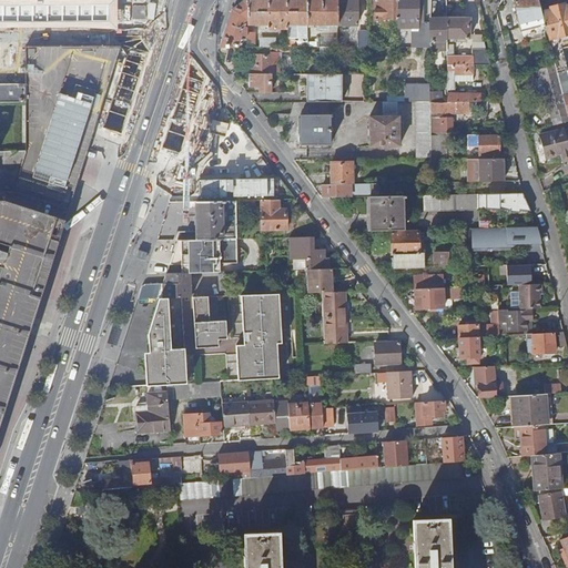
[(246,0),(232,10),(220,48),(247,48),(246,40),(243,39),(241,44),(239,43),(242,36),(246,38),(246,33),(247,24),(246,0)]
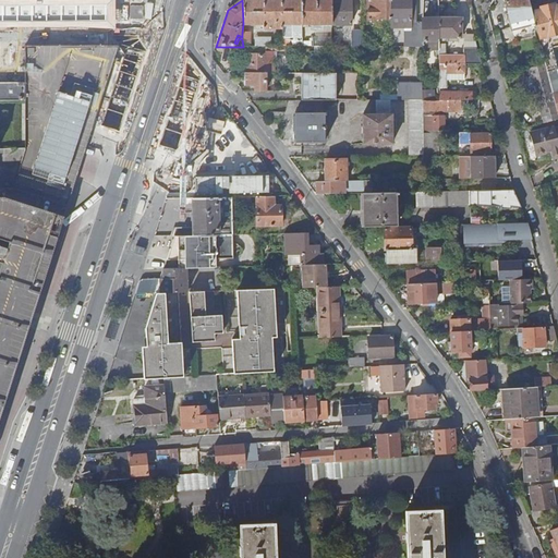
[(302,0),(242,0),(243,24),(263,25),(263,28),(281,28),(284,28),(284,24),(302,24),(302,0)]
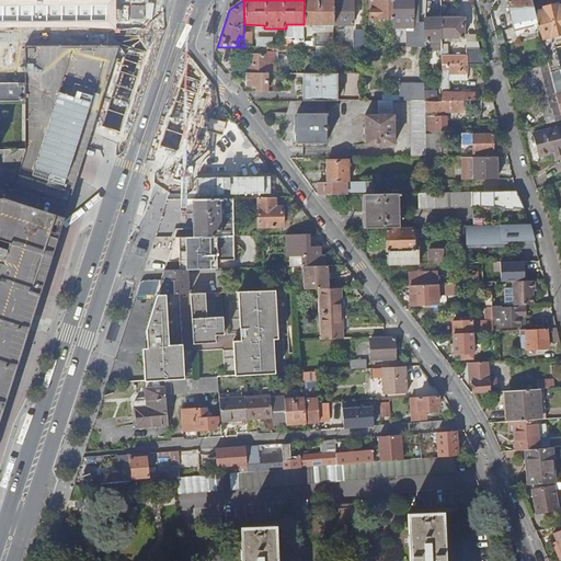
[(333,0),(304,0),(304,24),(315,24),(315,29),(321,29),(321,25),(333,25),(333,0)]
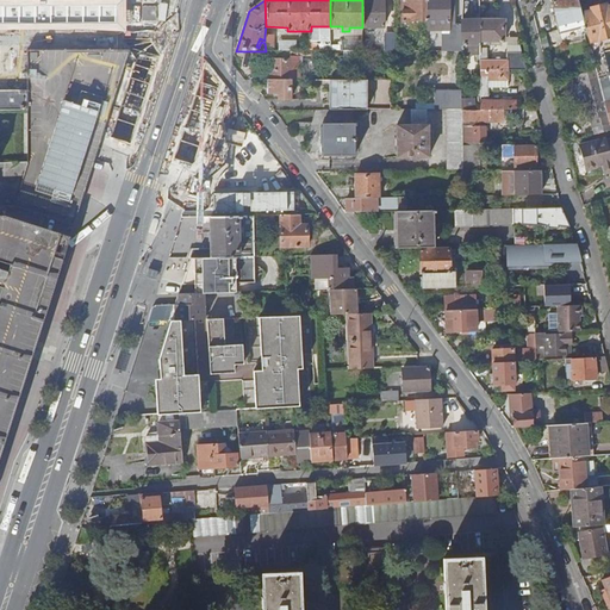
[(362,0),(362,27),(384,29),(383,0),(362,0)]
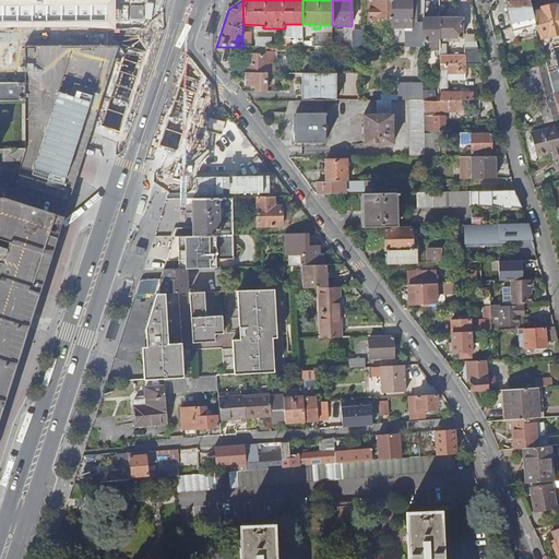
[(361,0),(361,14),(369,14),(369,20),(380,21),(380,19),(391,19),(391,0),(361,0)]
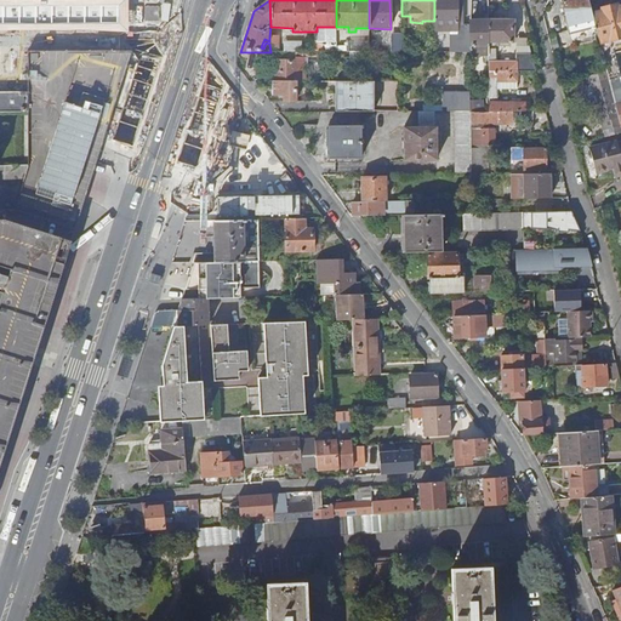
[(434,0),(434,21),(434,30),(449,30),(449,24),(457,24),(461,24),(460,0),(434,0)]
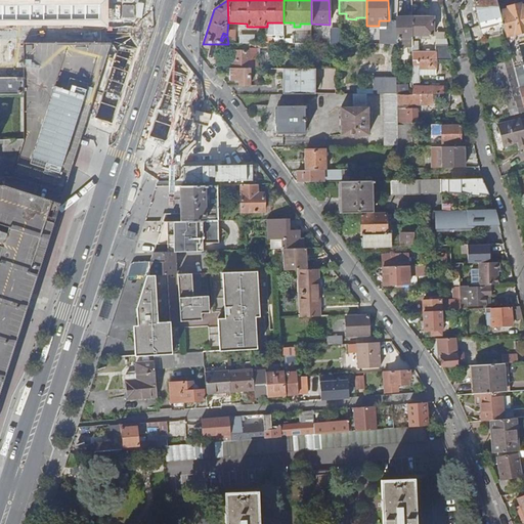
[(499,11),(496,0),(473,0),(481,28),(503,23),(499,11)]
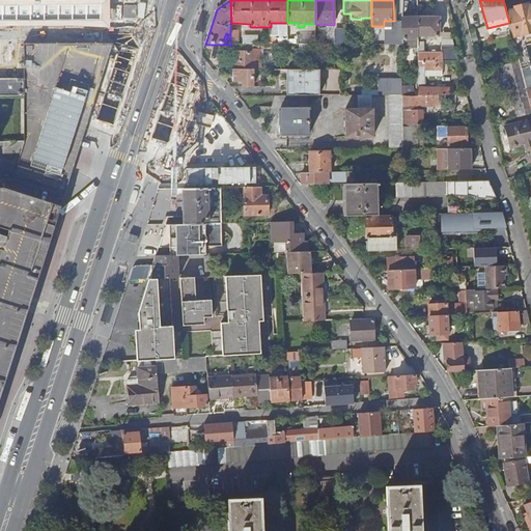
[(515,9),(506,11),(509,23),(520,63),(521,71),(530,108),(530,109),(530,57),(529,58),(526,46),(530,44),(530,5),(527,6),(527,4),(514,6),(515,9)]
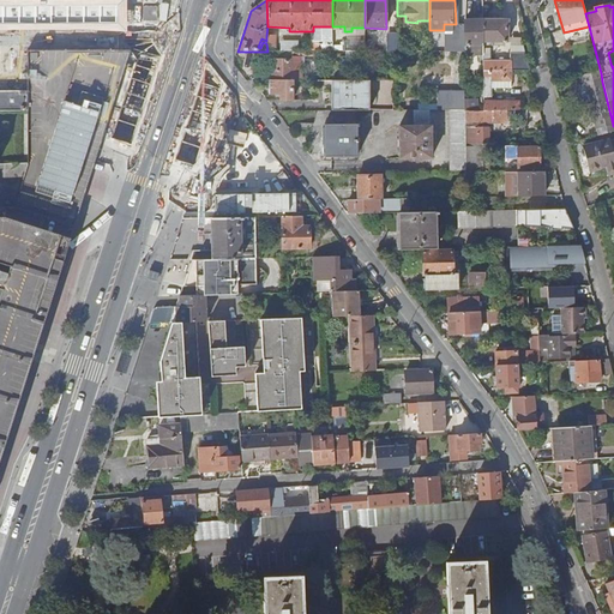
[(511,71),(529,71),(525,54),(510,53),(510,61),(489,61),(489,41),(510,41),(510,29),(511,29),(511,25),(507,24),(506,20),(483,22),(482,22),(482,52),(483,71),(511,71)]
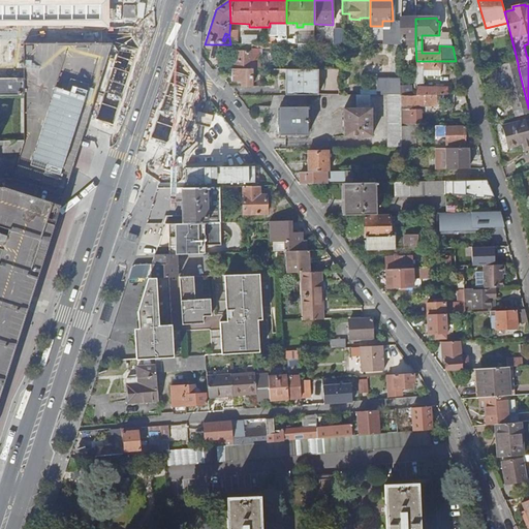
[(415,44),(415,19),(400,19),(401,30),(401,44),(415,44)]
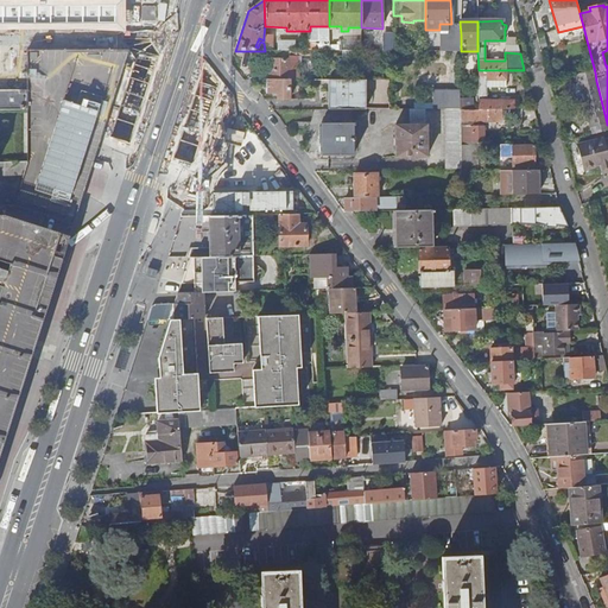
[(445,51),(457,51),(457,35),(445,33),(445,51)]
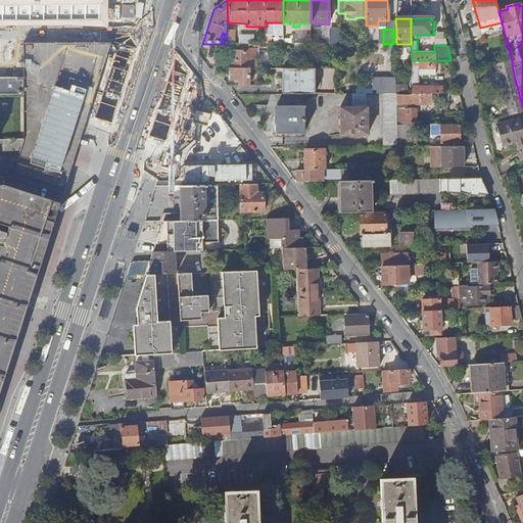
[(235,36),(235,44),(254,44),(254,36),(235,36)]
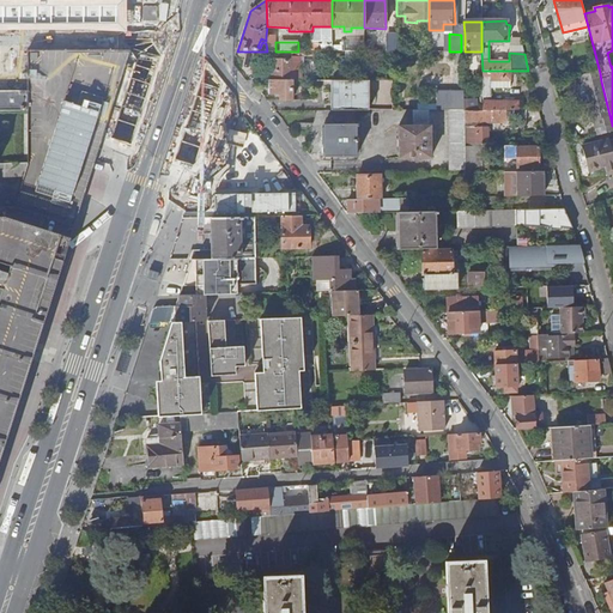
[(16,207),(0,207),(0,459),(35,351),(117,91),(129,50),(120,50),(119,56),(103,56),(103,52),(70,52),(70,78),(56,78),(31,157),(30,163),(29,164),(16,207)]
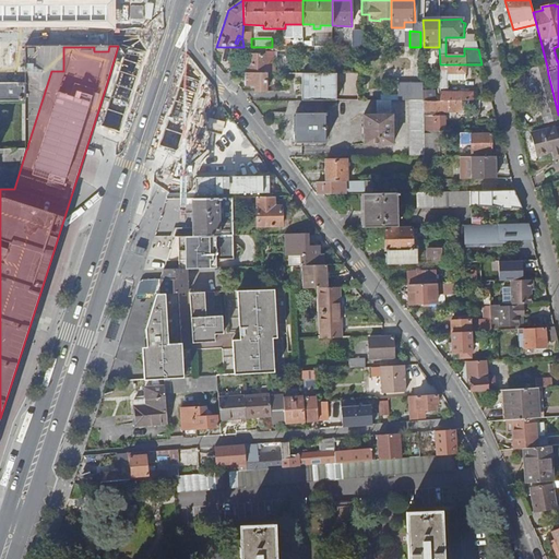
[(94,47),(94,46),(82,46),(25,46),(25,76),(25,80),(25,83),(24,102),(16,102),(12,102),(12,104),(13,104),(13,116),(12,116),(12,118),(9,118),(9,127),(12,127),(12,129),(13,129),(13,141),(12,141),(12,143),(25,143),(28,143),(51,71),(63,71),(63,47),(94,47)]
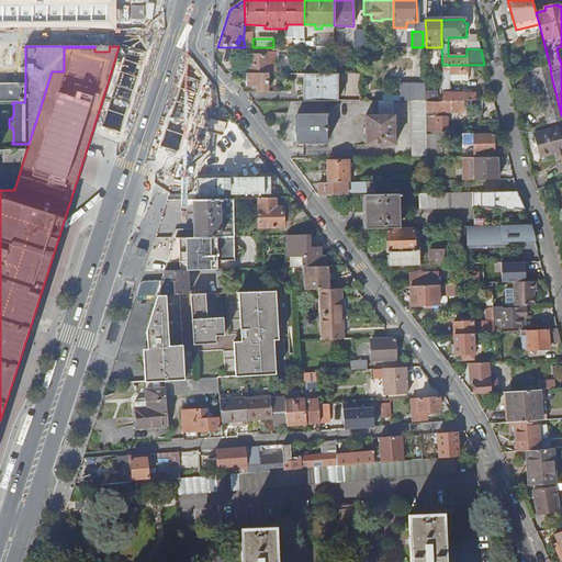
[(249,75),(268,75),(268,53),(274,52),(274,51),(291,51),(291,47),(283,47),(273,47),(253,47),(249,47),(249,56),(248,56),(248,64),(249,64),(249,75)]
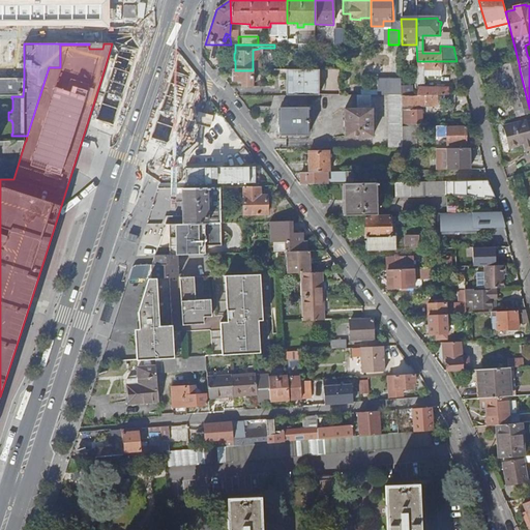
[(441,76),(441,61),(417,61),(417,84),(422,84),(422,83),(425,83),(425,76),(441,76)]
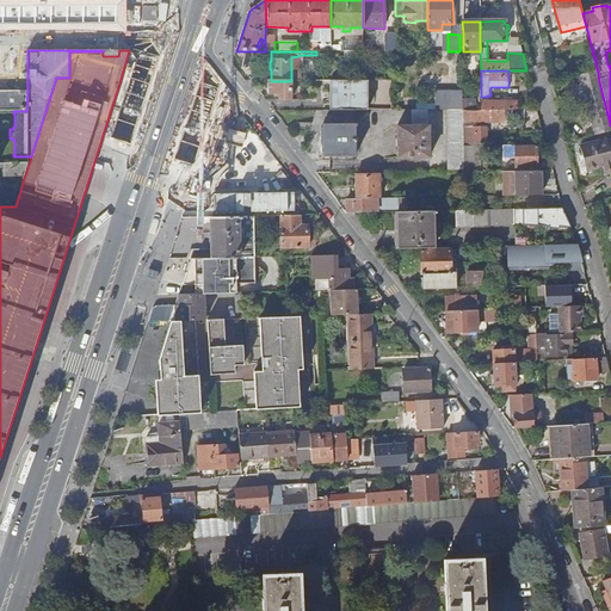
[(271,81),(269,81),(269,93),(279,93),(279,100),(291,100),(291,81),(271,81)]
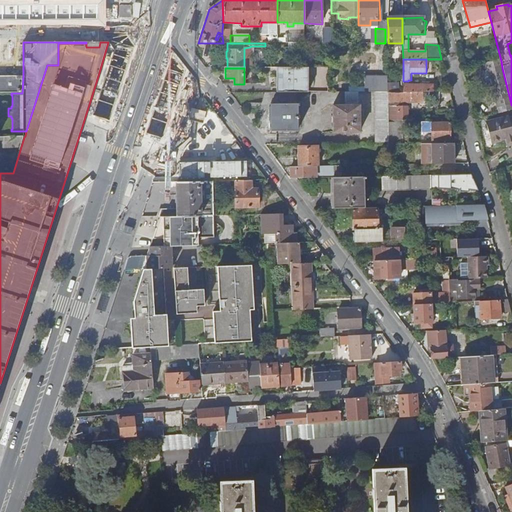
[(276,93),(298,93),(308,92),(308,68),(276,68),(276,93)]
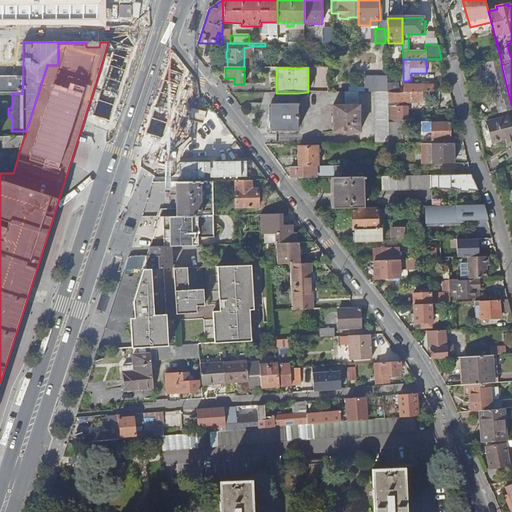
[(498,107),(511,104),(502,68),(490,71),(493,83),(490,83),(495,100),(496,100),(498,107)]
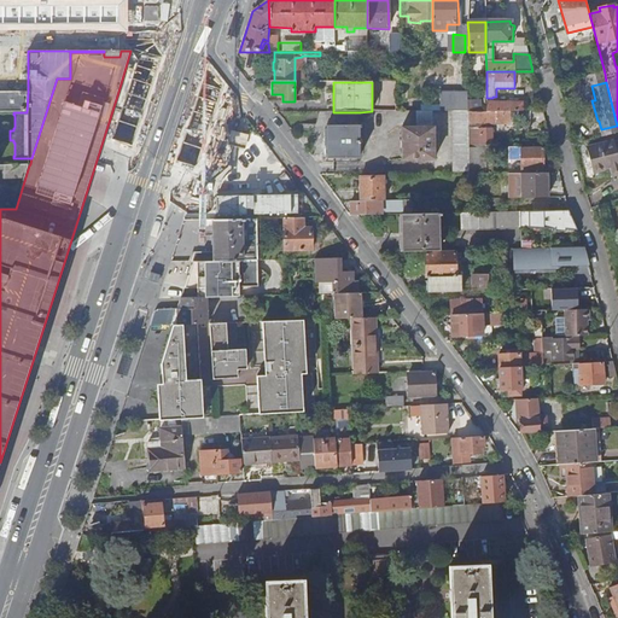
[(27,112),(28,92),(0,92),(0,111),(13,112),(18,112),(27,112)]
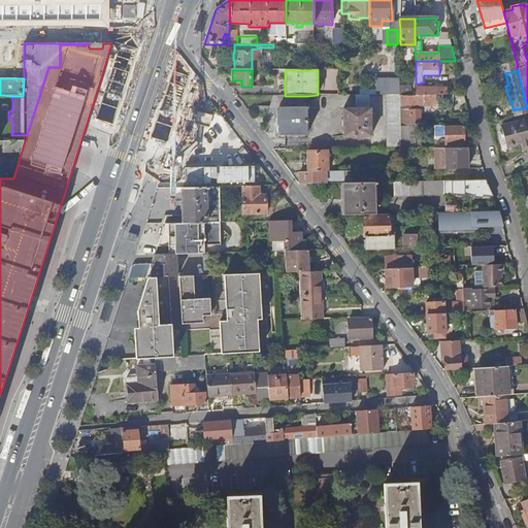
[(368,95),(387,95),(400,95),(400,86),(400,78),(375,78),(375,91),(360,90),(360,95),(368,95)]
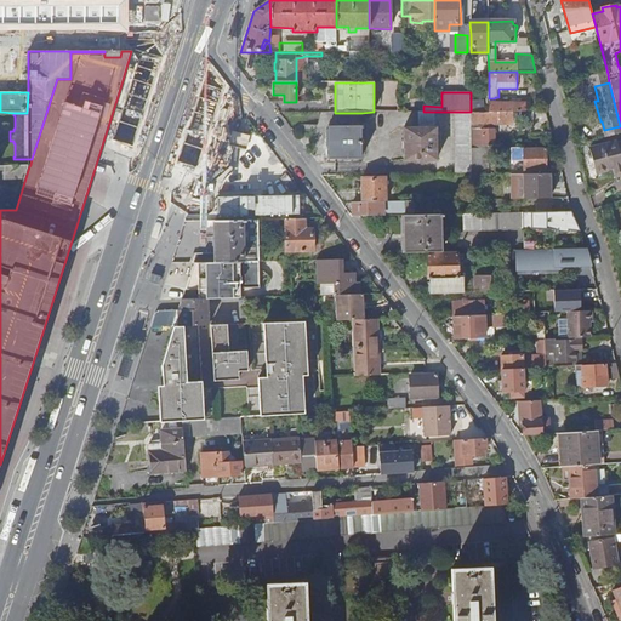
[(471,101),(471,112),(472,112),(480,112),(480,101),(471,101)]
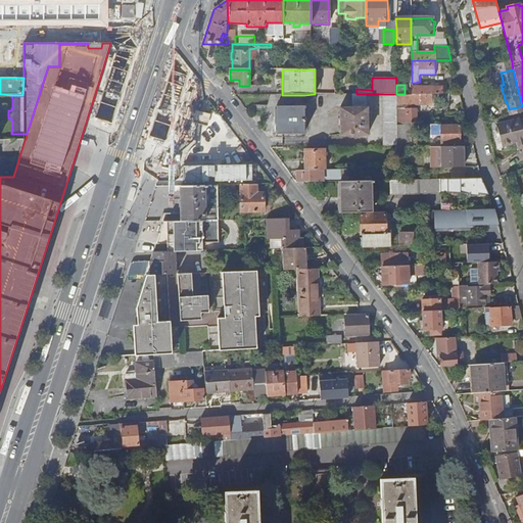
[(365,108),(365,94),(357,94),(352,94),(352,107),(340,108),(341,135),(368,135),(368,108),(365,108)]
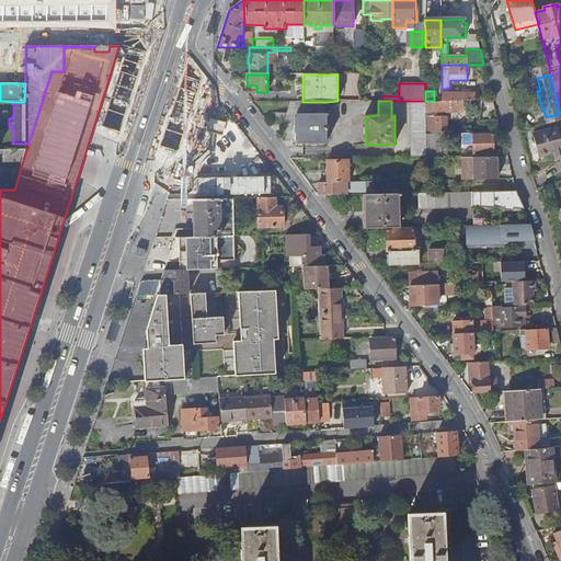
[(411,101),(412,157),(426,156),(425,135),(425,132),(425,113),(425,101),(411,101)]
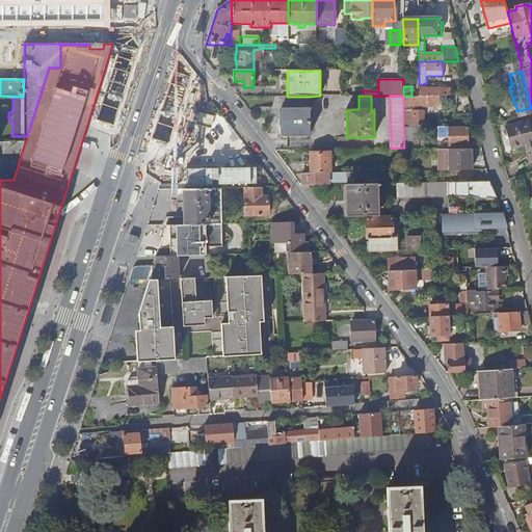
[(404,96),(403,96),(403,107),(415,107),(415,110),(423,110),(423,111),(452,110),(451,105),(426,105),(404,105),(404,96)]
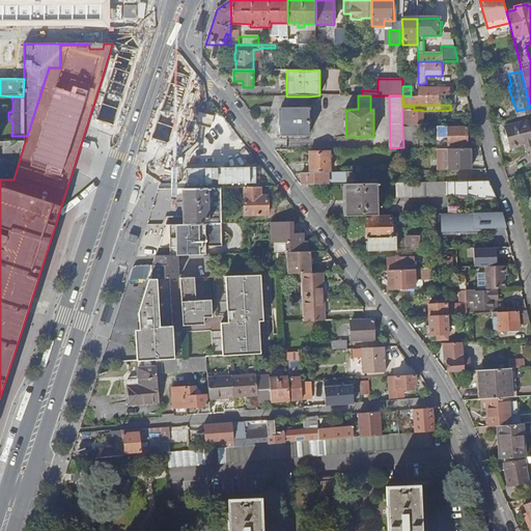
[(425,105),(425,95),(418,95),(411,95),(403,95),(403,105),(425,105)]
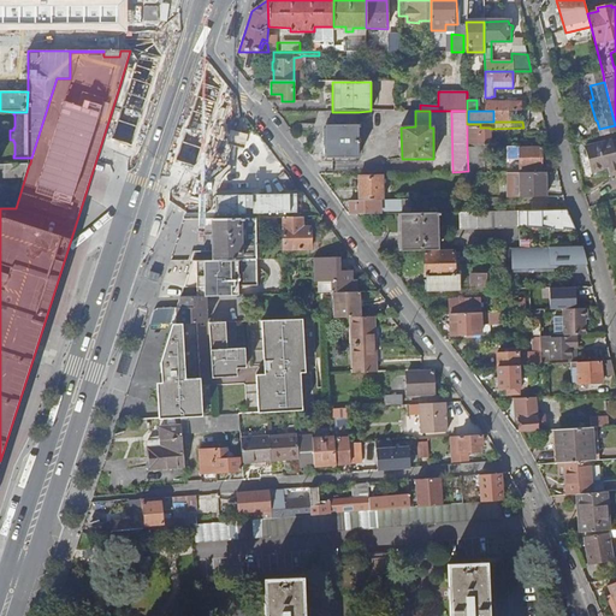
[(467,124),(467,144),(490,144),(490,129),(490,128),(480,128),(480,124),(467,124)]
